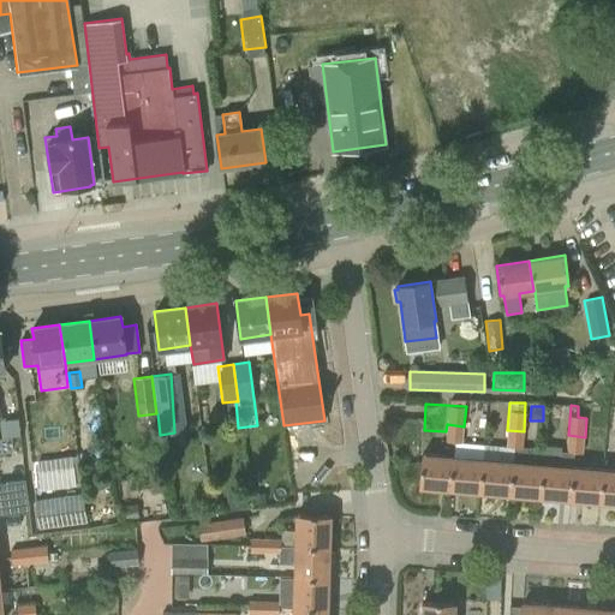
[(21,431),(18,418),(1,421),(4,434),(21,431)]
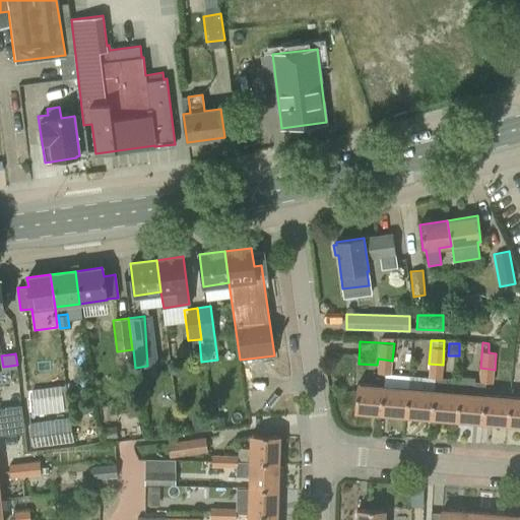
[(377,374),(391,376),(392,361),(378,359),(377,365),(377,374)]
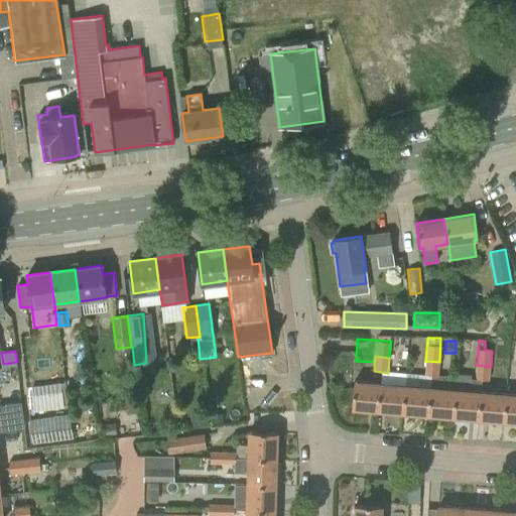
[(437,376),(439,362),(425,361),(424,375),(437,376)]
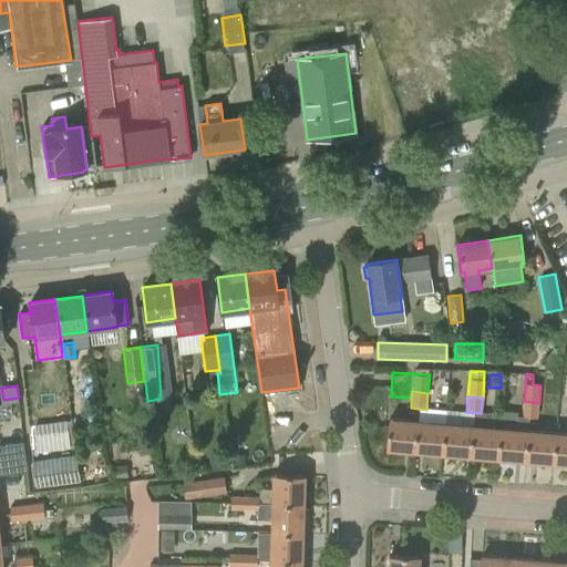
[(501,429),(497,459),(525,462),(528,431),(529,418),(537,419),(539,403),(524,401),(522,416),(517,416),(516,430),(501,429)]
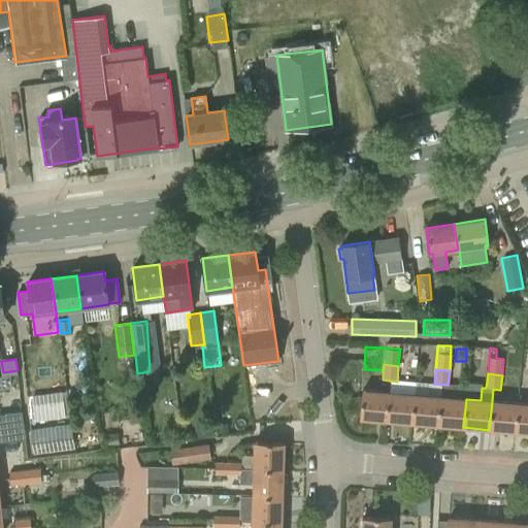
[(360,419),(386,421),(388,392),(362,390),(360,419)]
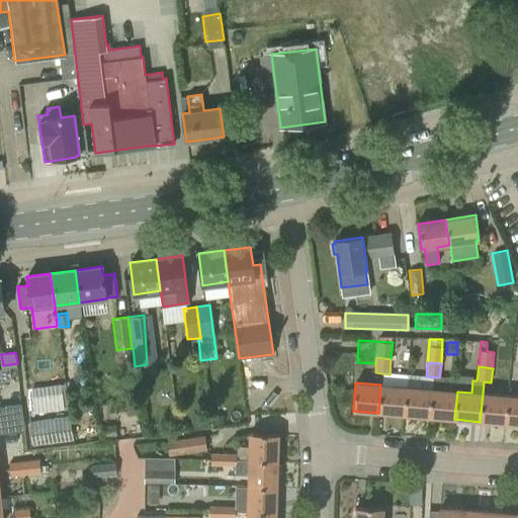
[(404,415),(406,386),(380,384),(378,413),(404,415)]
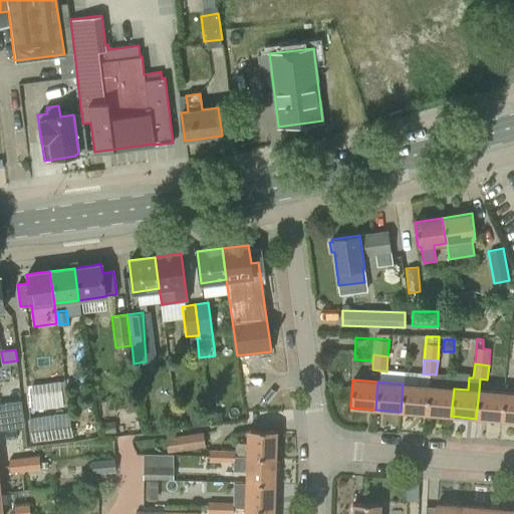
[(60,382),(32,387),(35,409),(63,406),(60,382)]
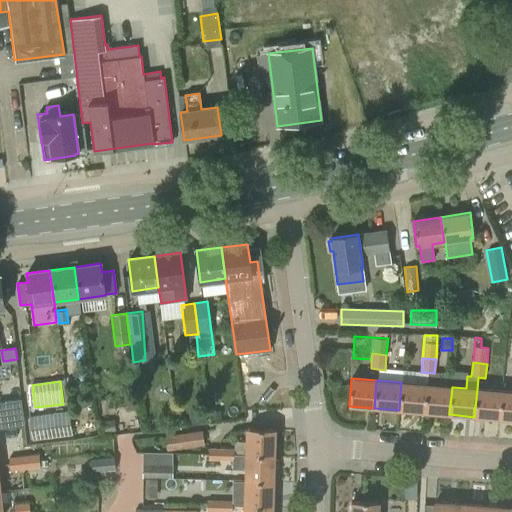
[(401,382),(399,410),(424,412),(426,385),(401,382)]
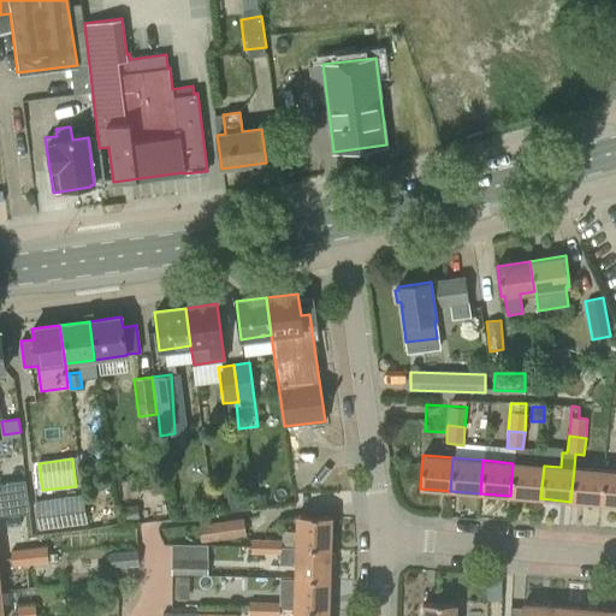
[(540,498),(544,466),(513,463),(510,496),(540,498)]
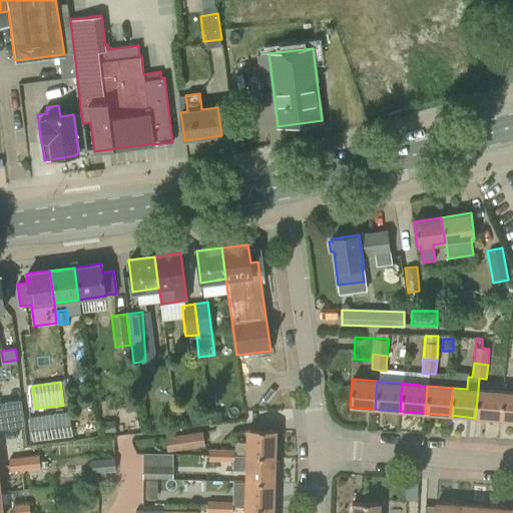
[(500,420),(503,392),(478,390),(475,418),(500,420)]
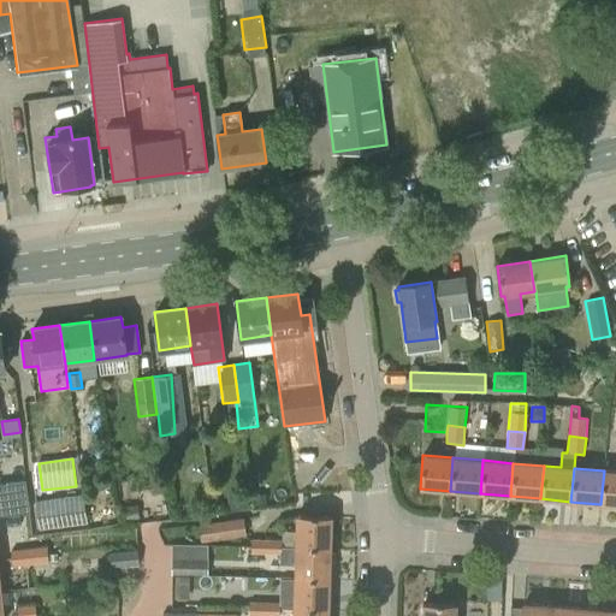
[(615,471),(604,471),(600,504),(615,504),(615,471)]
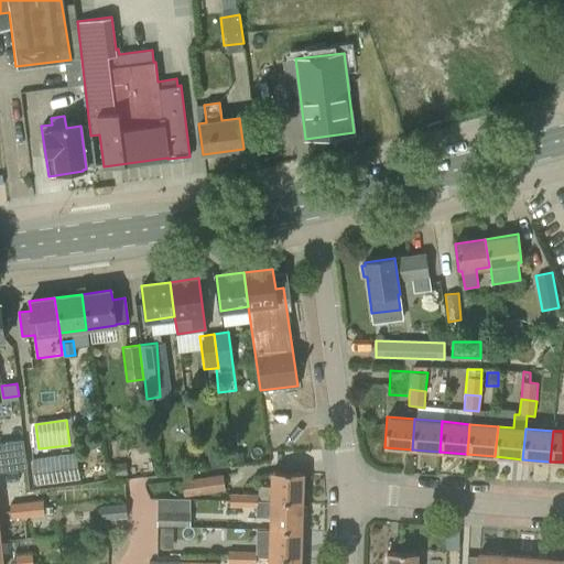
[(0,443),(0,472),(26,468),(23,441),(0,443)]
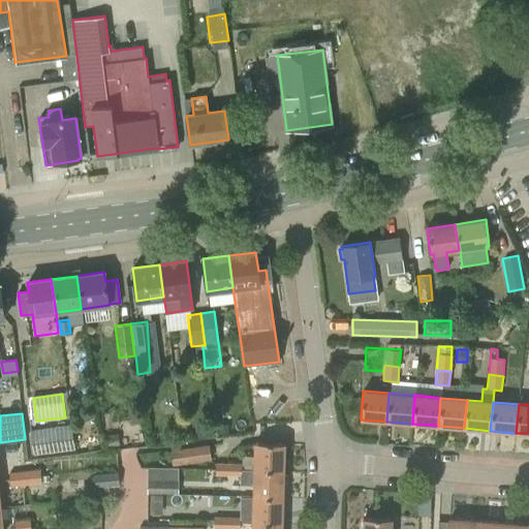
[(31,429),(33,453),(72,448),(70,425),(31,429)]
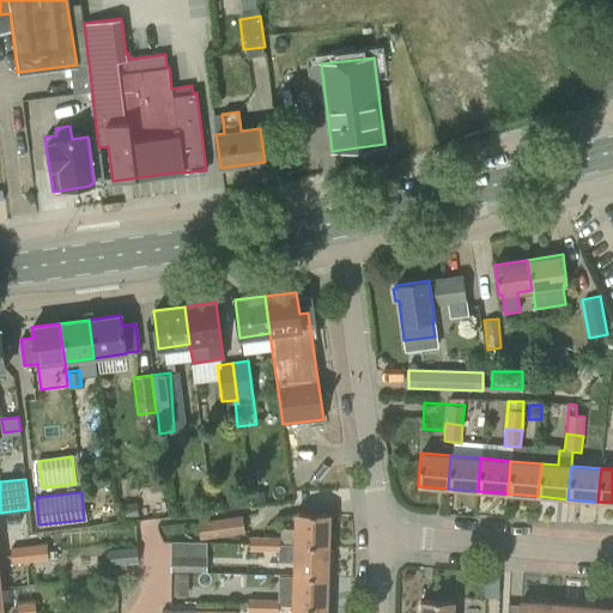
[(296,514),(295,545),(329,546),(331,515),(296,514)]
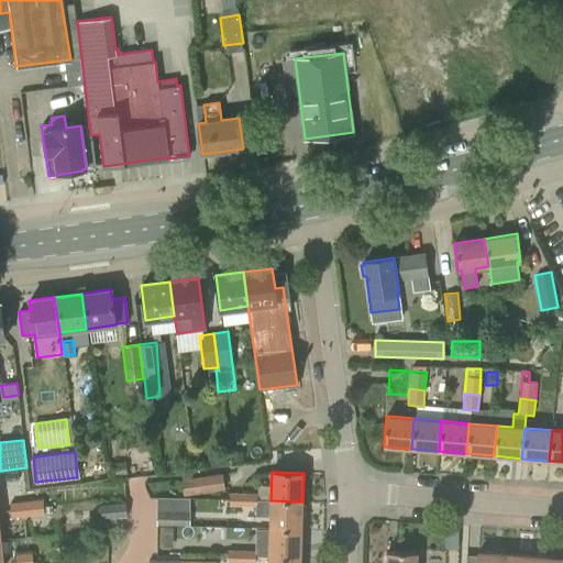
[(181,479),(184,495),(224,489),(222,473),(181,479)]
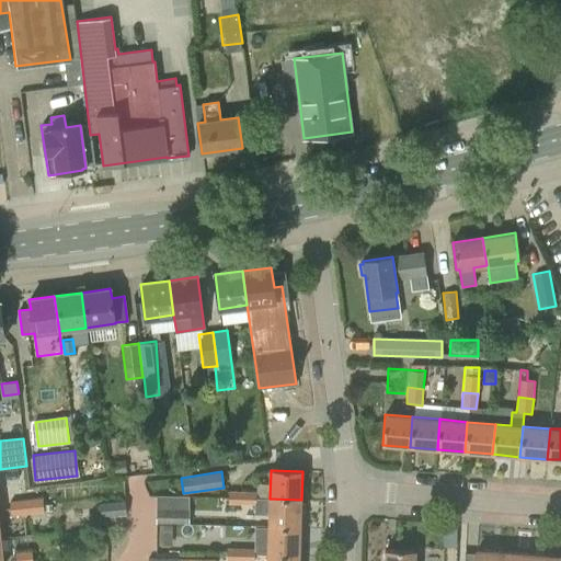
[(242,504),(243,492),(229,492),(229,503),(242,504)]
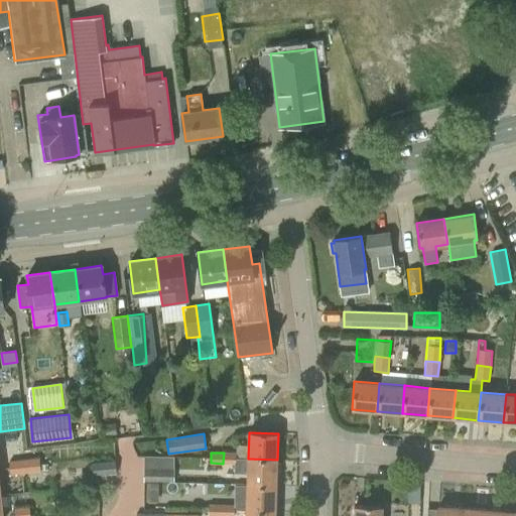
[(236,454),(224,453),(223,464),(235,464),(236,464),(236,459),(236,454)]
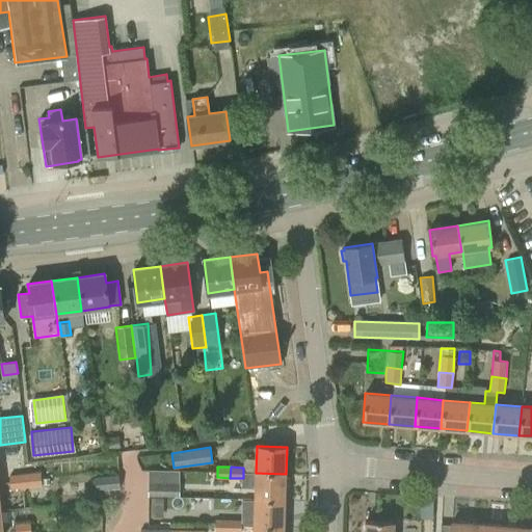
[(148,471),(148,497),(180,497),(180,471),(148,471)]
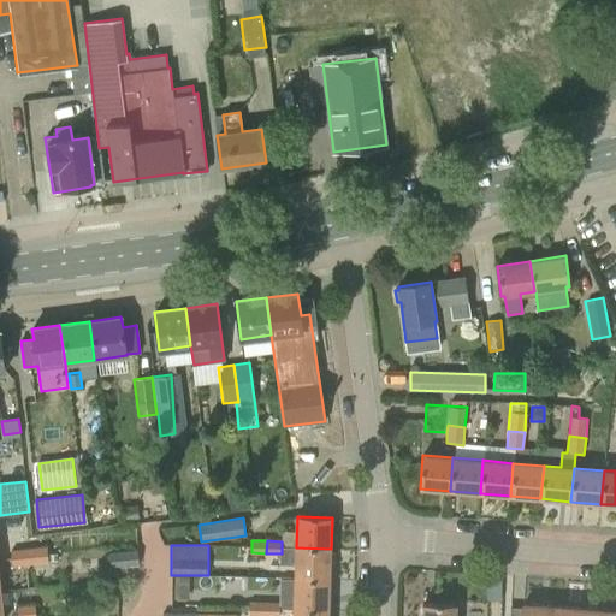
[(47,546),(27,549),(29,564),(48,562),(47,546)]
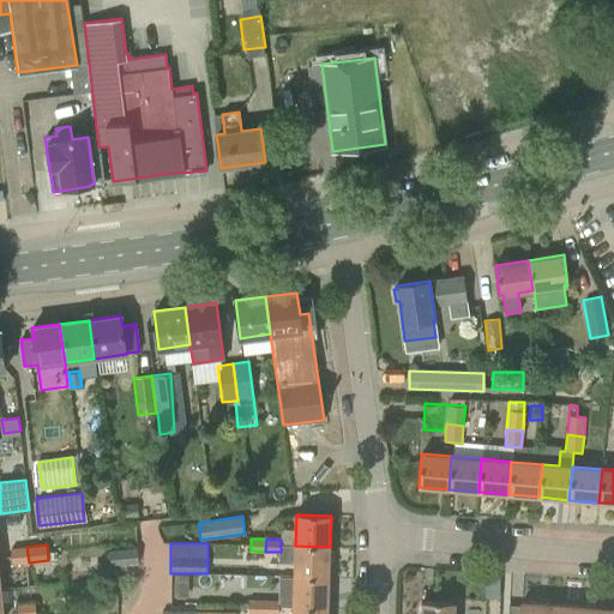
[(295,546),(281,546),(281,552),(280,552),(280,561),(295,561),(294,577),(329,578),(330,547),(295,546)]
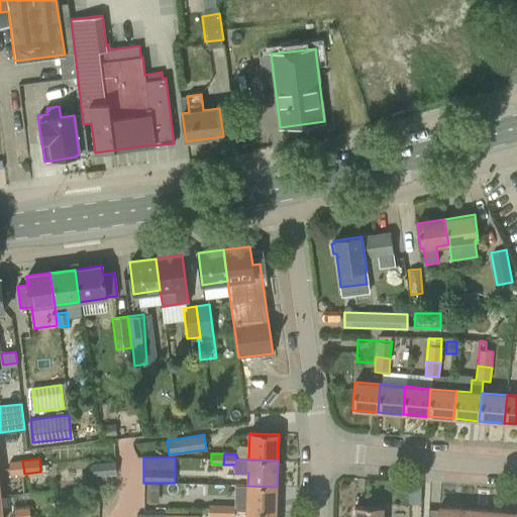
[(10,476),(24,474),(22,460),(8,462),(10,476)]
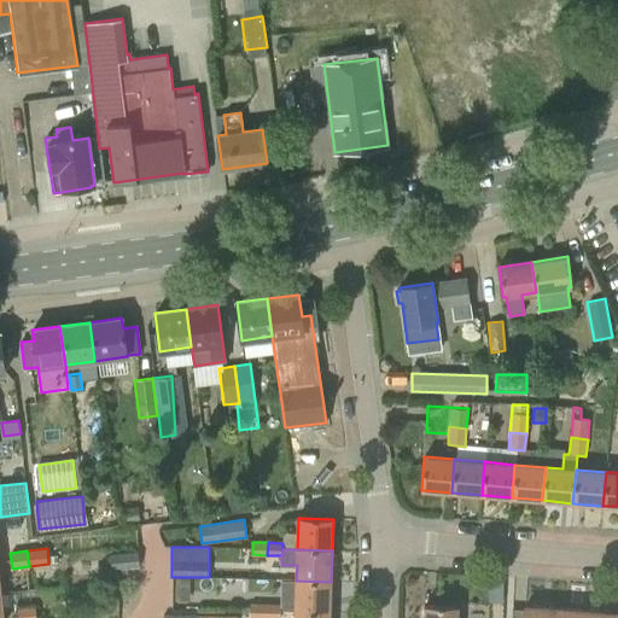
[(110,554),(111,571),(140,569),(139,552),(110,554)]
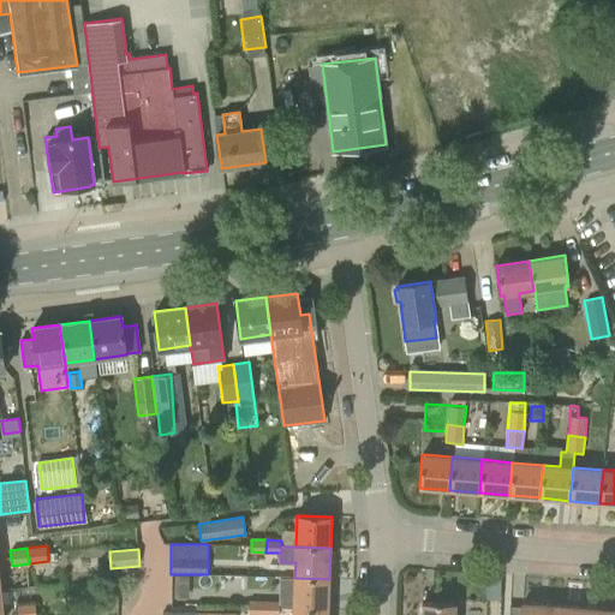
[(294,609),(328,610),(329,579),(294,578),(294,609)]
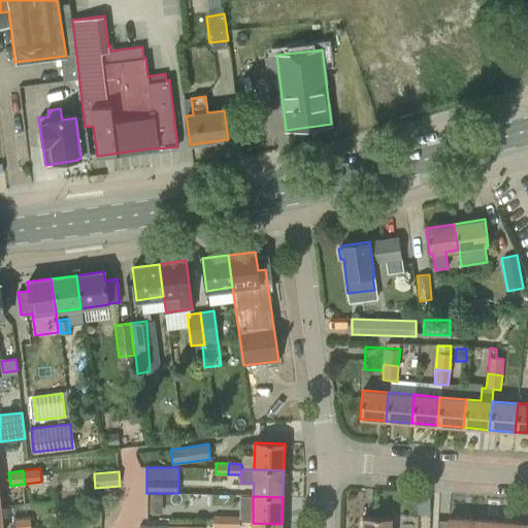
[(212,527),(222,527),(224,527),(225,517),(213,516),(212,527)]
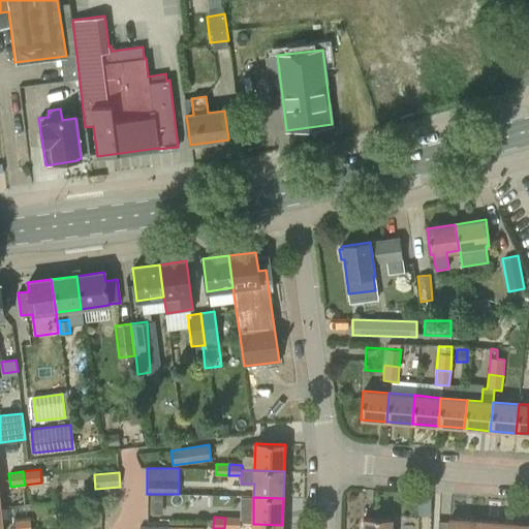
[(240,528),(240,518),(225,518),(224,528),(240,528)]
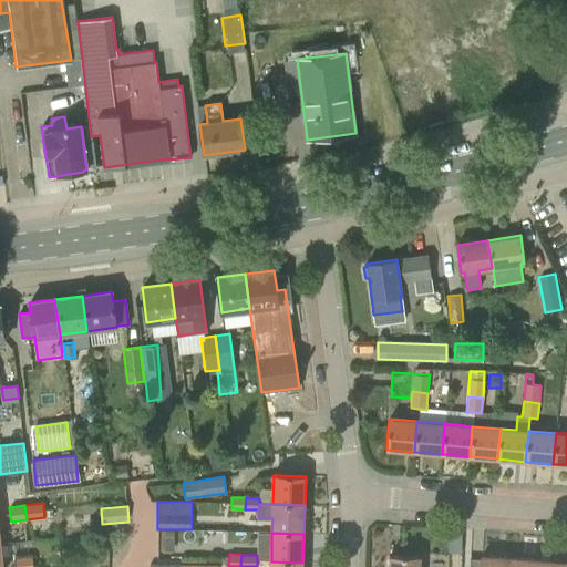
[(419,566),(420,556),(389,555),(388,566),(419,566)]
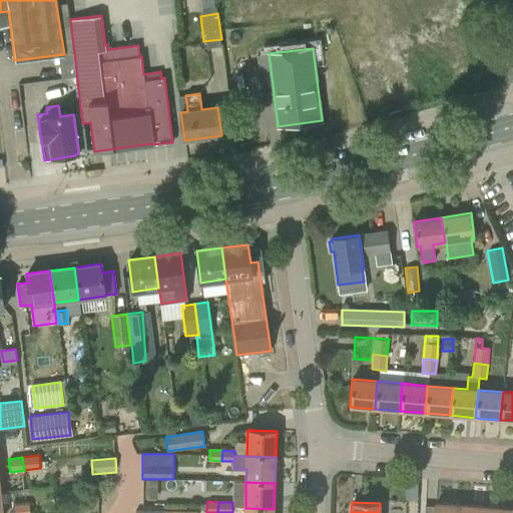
[(460,512),(461,505),(436,502),(434,512),(460,512)]
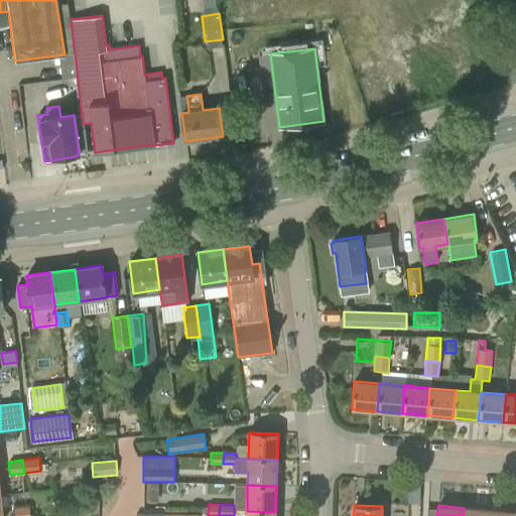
[(29,515),(29,507),(14,508),(14,515),(29,515)]
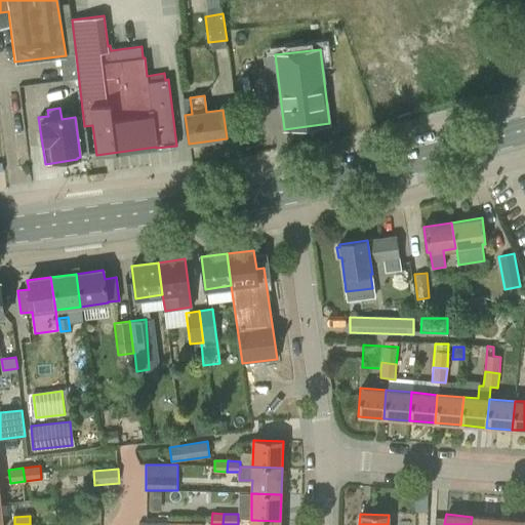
[(413,524),(426,524),(427,516),(414,516),(413,524)]
